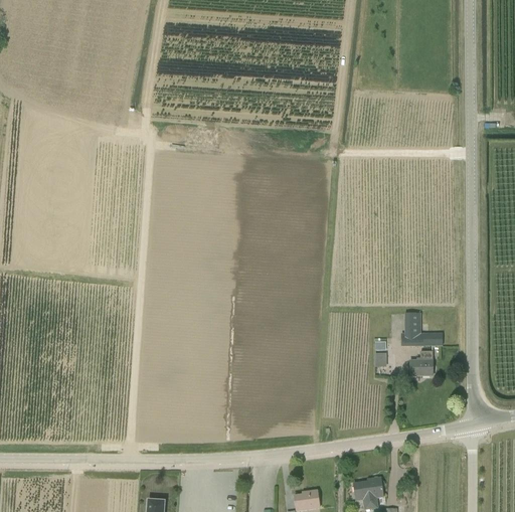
[(442,332),(433,332),(420,332),(420,312),(404,312),(404,332),(401,332),(401,345),(442,344),(442,332)]
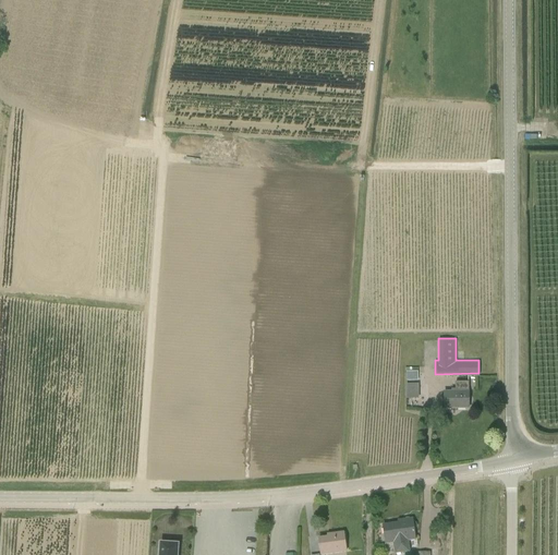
[(415,368),(415,356),(409,356),(409,377),(424,377),(424,368),(415,368)]
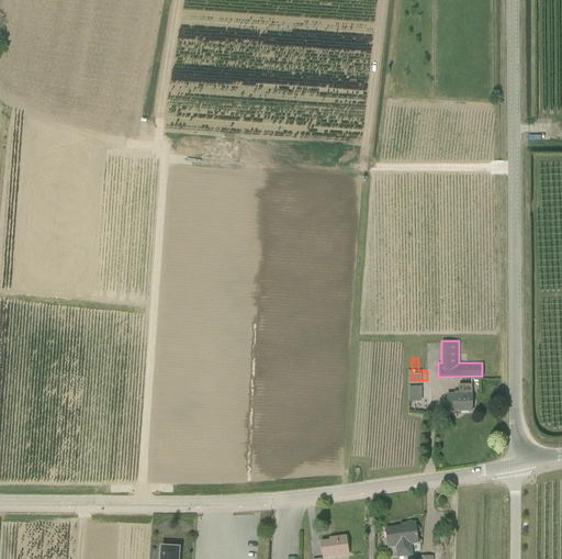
[(472,382),(458,382),(458,389),(454,389),(454,392),(447,392),(447,410),(472,409),(472,382)]
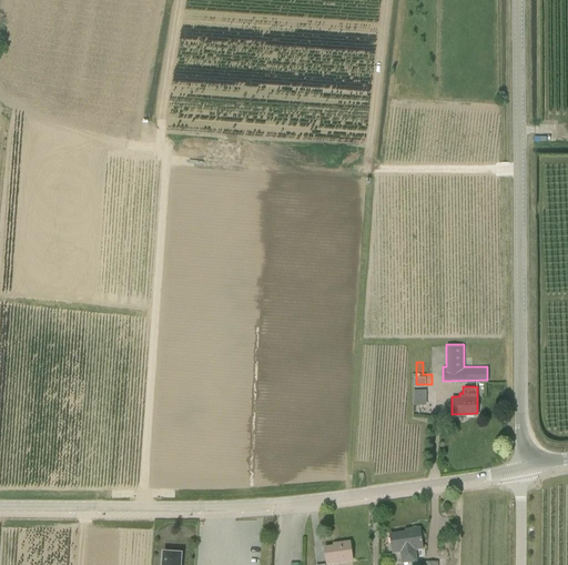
[(422,528),(419,528),(419,525),(409,526),(411,528),(389,532),(392,551),(399,550),(402,561),(416,558),(415,547),(423,546),(421,536),(423,536),(423,535),(424,535),(424,534),(424,533),(424,532),(424,531),(423,531),(423,530),(422,528)]
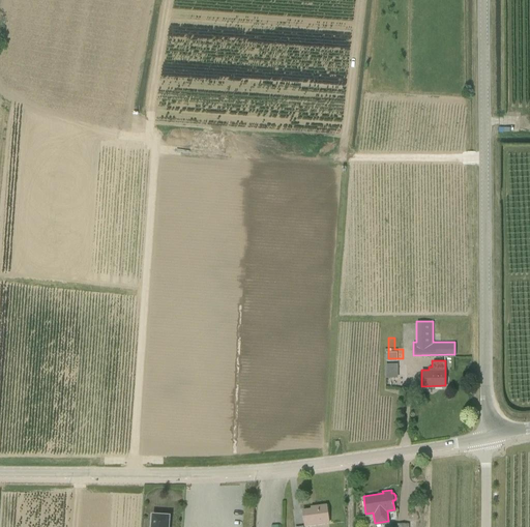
[(302,508),(304,525),(328,522),(326,503),(316,504),(317,506),(302,508)]
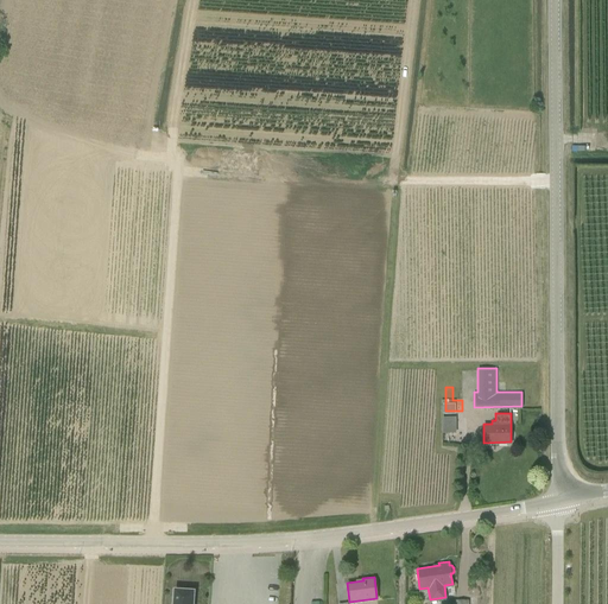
[(175,589),(173,603),(191,603),(194,590),(175,589)]
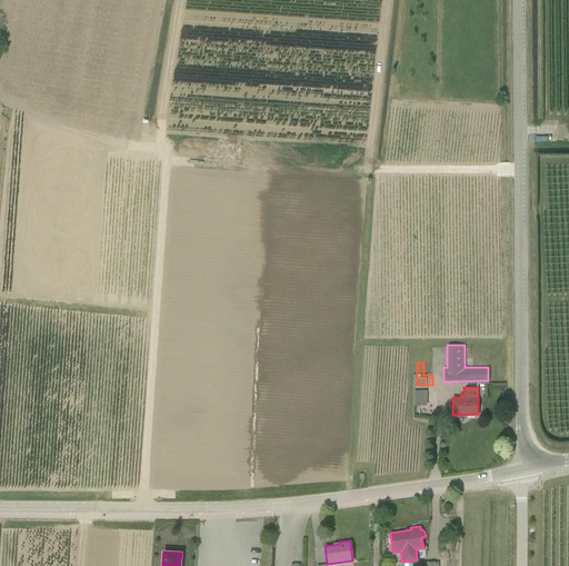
[(443,565),(443,556),(437,556),(438,560),(425,559),(425,565),(443,565)]
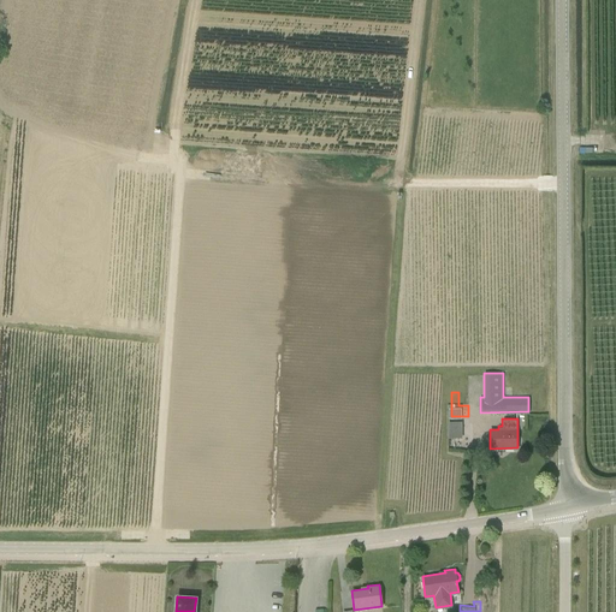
All buildings are outlined.
